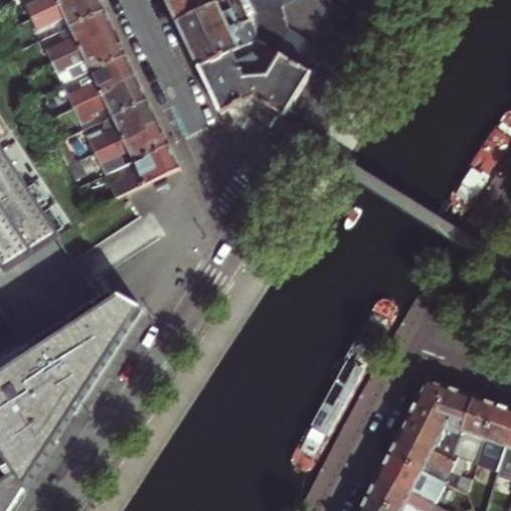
[(34,0),(23,5),(28,17),(56,3),(57,5),(68,0),(34,0)]
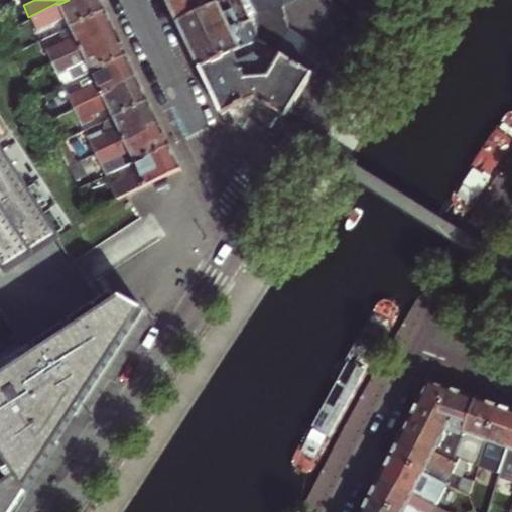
[(69,0),(57,5),(56,3),(28,17),(39,40),(103,10),(98,0),(69,0)]
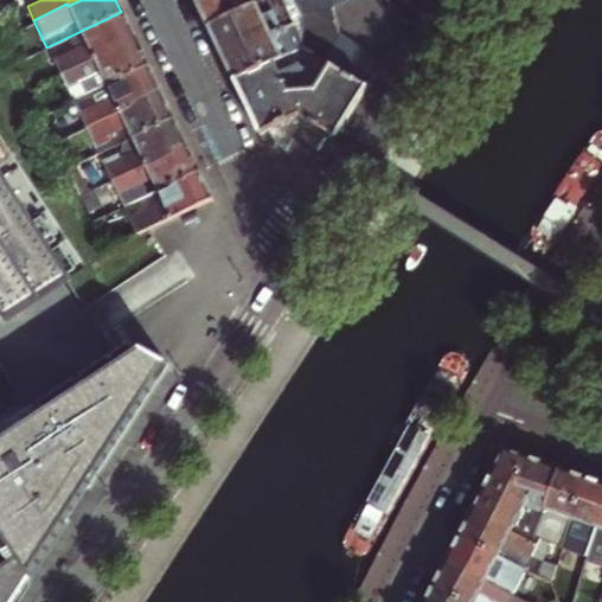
[(205,23),(254,0),(193,0),(198,8),(205,23)]
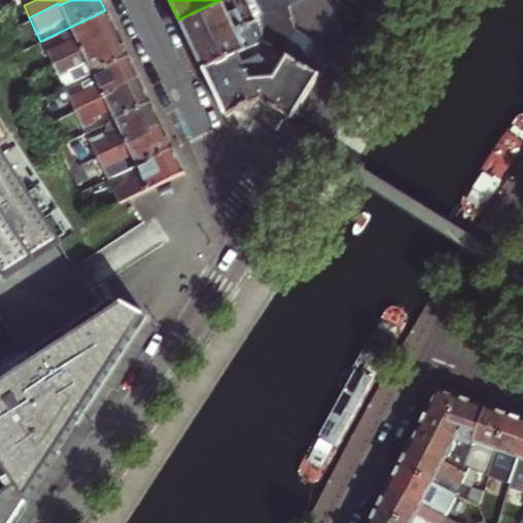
[(190,46),(200,66),(235,50),(253,42),(245,23),(252,20),(243,0),(220,0),(178,20),(190,46)]
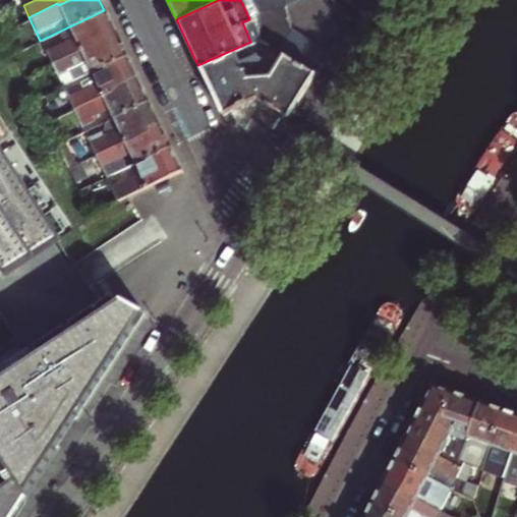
[(248,0),(255,14),(286,0),(248,0)]
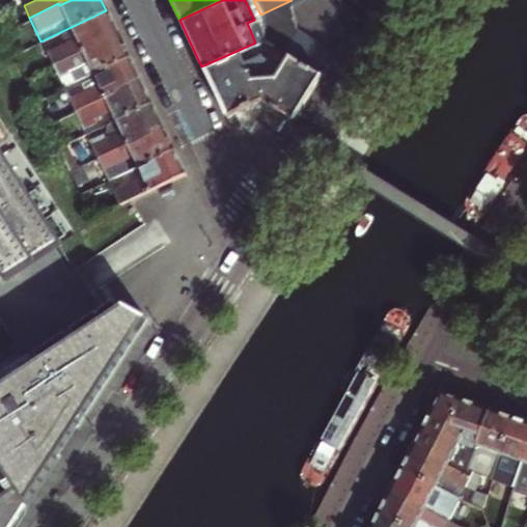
[(335,0),(349,27),(365,0),(335,0)]
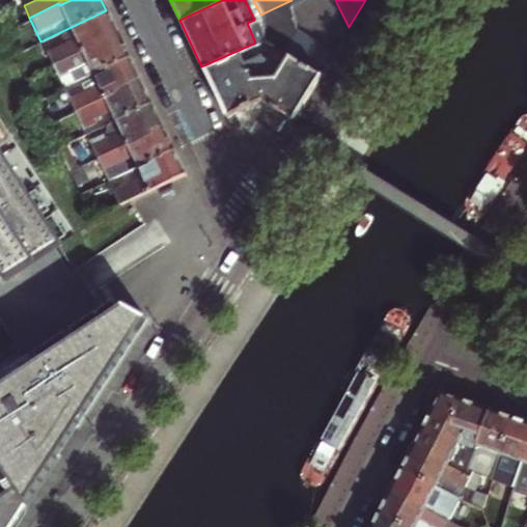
[(110,20),(106,10),(40,42),(51,63),(80,50),(81,52),(99,43),(96,38),(115,30),(110,20)]
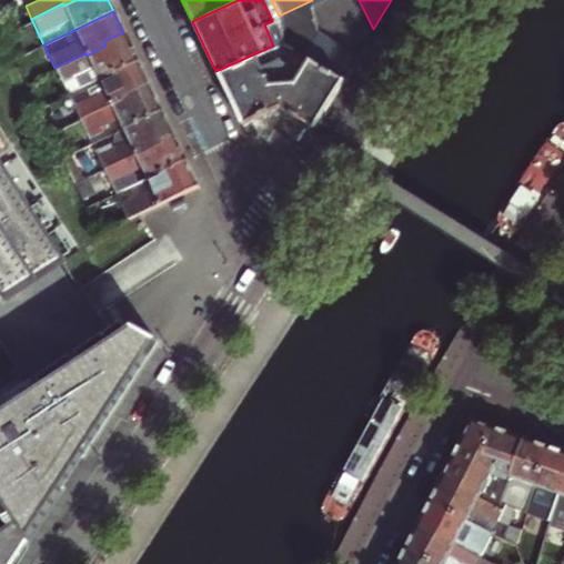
[(253,54),(215,71),(227,97),(242,128),(269,143),(278,129),(285,133),(292,122),(272,110),(278,109),(311,127),(325,104),(355,57),(316,31),(300,27),(288,46),(291,48),(283,61),(279,60),(254,71),(251,62),(255,60),(253,54)]
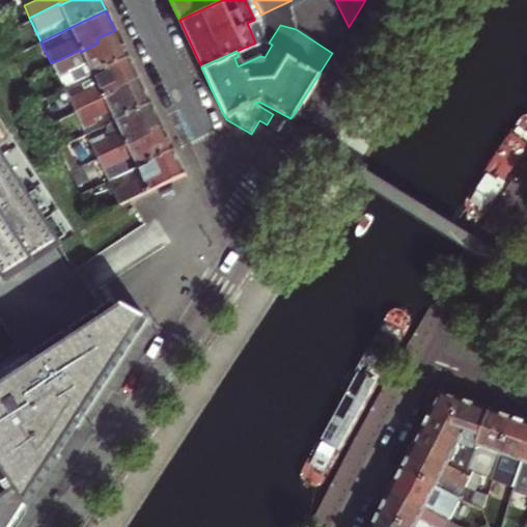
[(122,44),(115,30),(96,38),(99,43),(81,52),(80,50),(51,63),(62,87),(128,56),(122,44)]
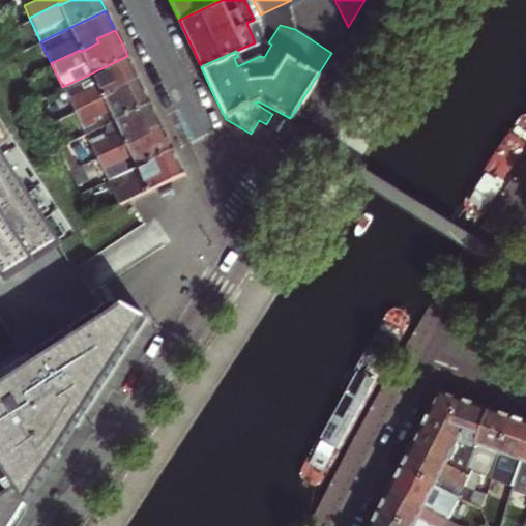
[(133,67),(127,56),(62,87),(72,110),(101,96),(103,99),(121,91),(119,87),(138,78),(133,67)]
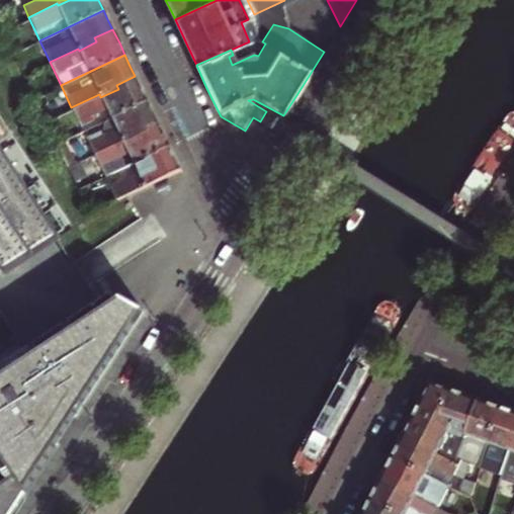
[(140,87),(135,76),(116,85),(118,89),(100,97),(99,94),(71,107),(79,124),(107,111),(109,115),(145,98),(140,87)]
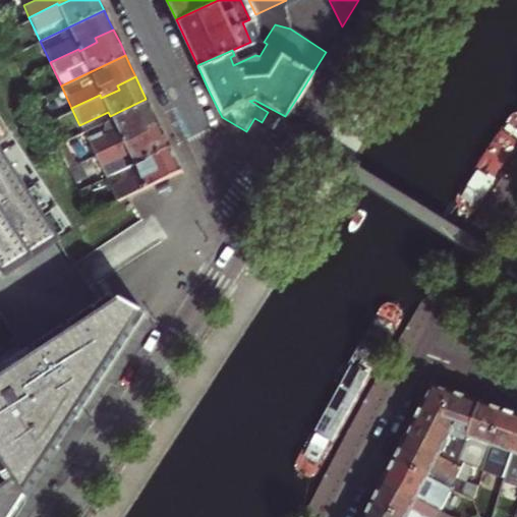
[(151,109),(146,99),(110,116),(114,123),(85,137),(93,153),(102,148),(121,138),(122,141),(139,133),(137,128),(156,119),(151,109)]
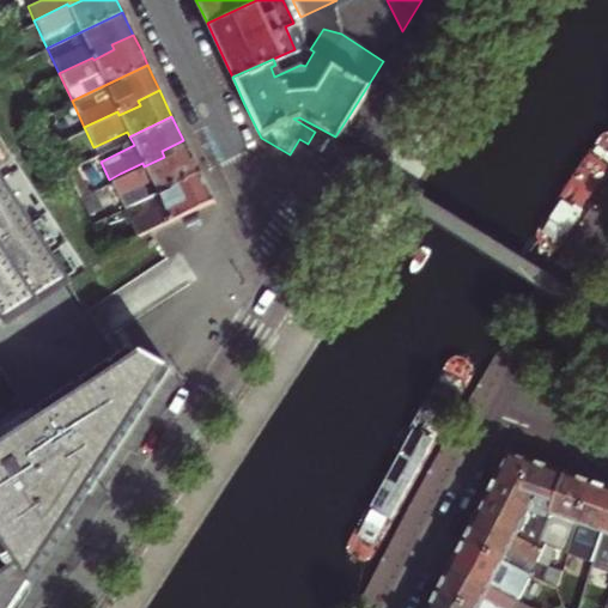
[(189,154),(183,140),(162,151),(164,157),(144,166),(143,163),(120,174),(127,188),(115,193),(121,206),(133,201),(150,193),(144,181),(156,175),(162,187),(198,170),(189,154)]
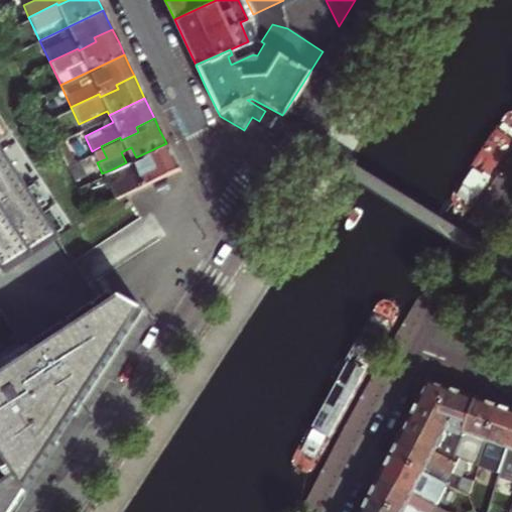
[(67,135),(53,142),(64,164),(77,158),(67,135)]
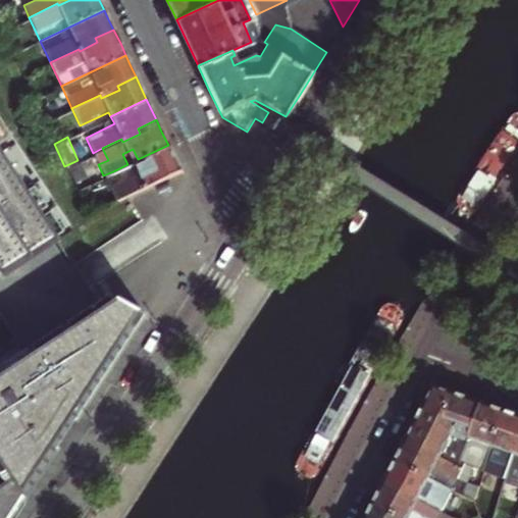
[(172,155),(168,145),(138,159),(127,164),(113,171),(124,195),(179,168),(172,155)]
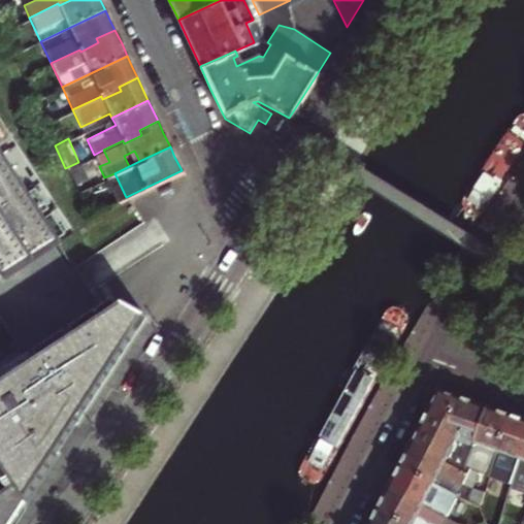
[(0,280),(1,281),(60,243),(0,148),(0,280)]
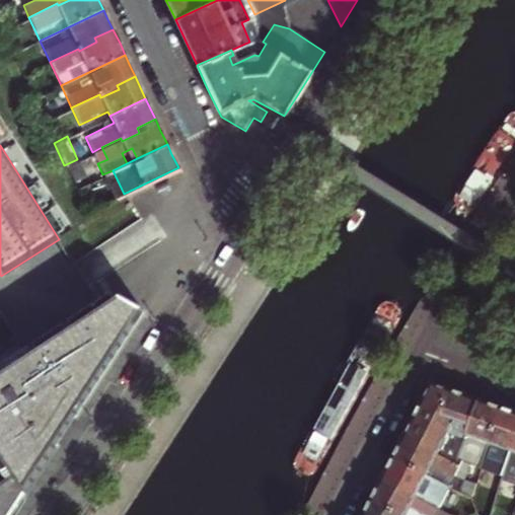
[(2,380),(0,381),(0,498),(1,500),(17,513),(79,421),(141,326),(149,314),(127,301),(108,313),(104,308),(74,329),(78,336),(75,338),(71,332),(41,354),(45,360),(41,362),(37,356),(6,378),(10,384),(7,386),(2,380)]
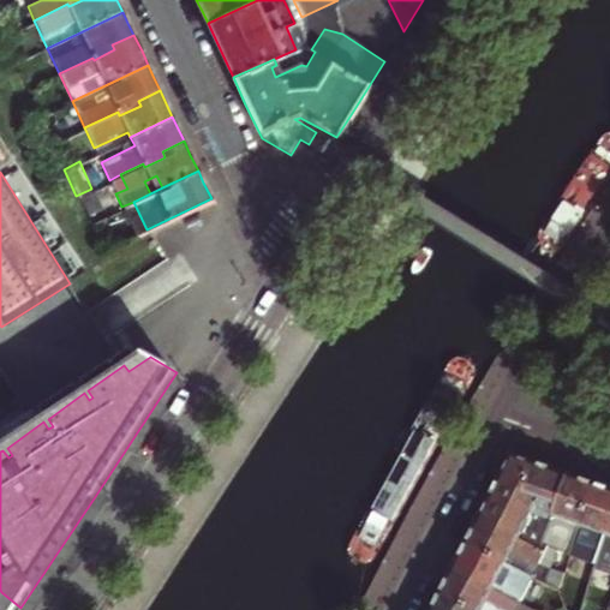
[(539,465),(506,453),(473,515),(513,536),(527,510),(546,518),(562,472),(539,465)]
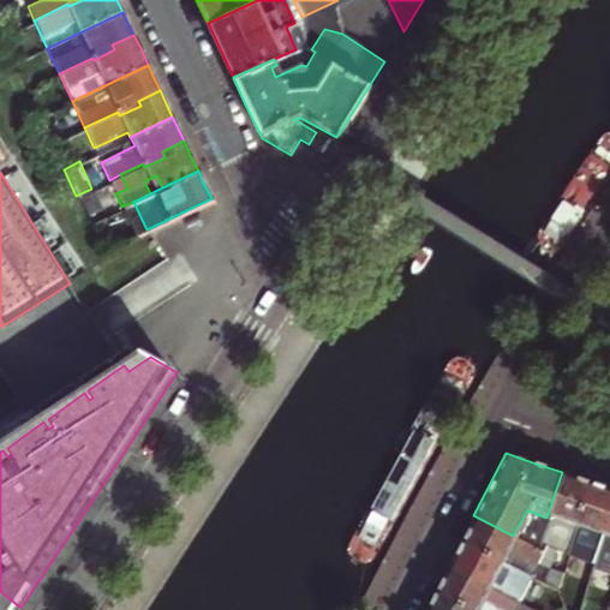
[(579,478),(562,472),(546,518),(537,543),(542,544),(538,550),(532,562),(543,566),(550,548),(563,552),(588,482),(579,478)]
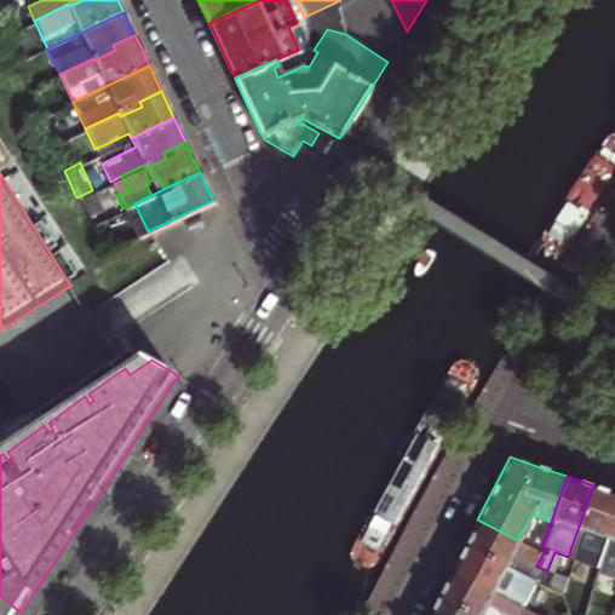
[(614,493),(611,492),(593,486),(568,557),(597,565),(614,513),(614,493)]
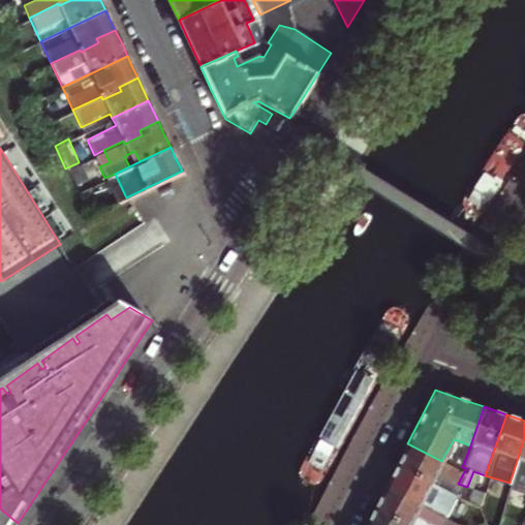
[(524,438),(510,483),(508,484),(524,489),(524,438)]
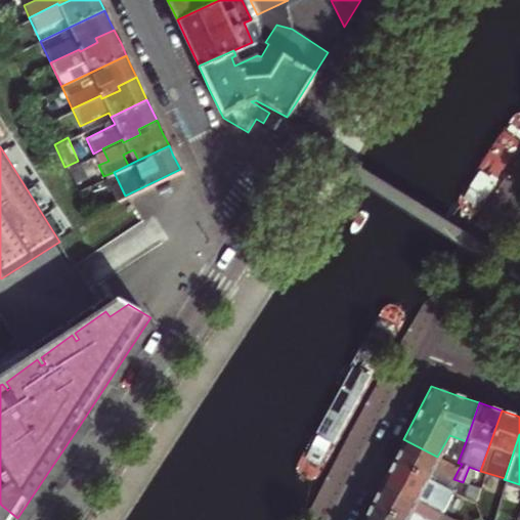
[(399,448),(393,462),(426,478),(430,469),(447,478),(448,476),(453,479),(459,469),(437,457),(403,439),(399,448)]
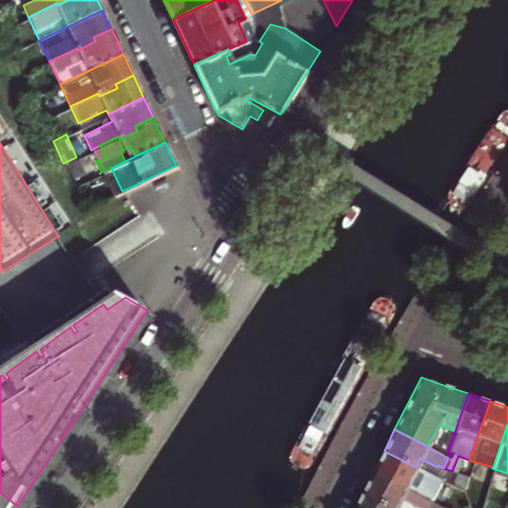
[(379,459),(373,471),(428,500),(439,480),(416,467),(384,451),(379,459)]
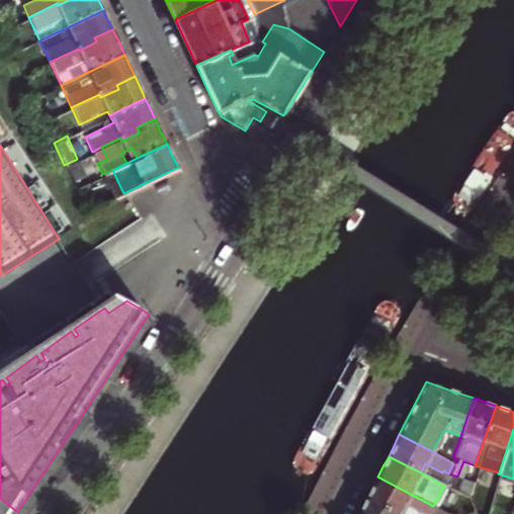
[(372,485),(366,498),(397,513),(429,513),(433,506),(377,477),(372,485)]
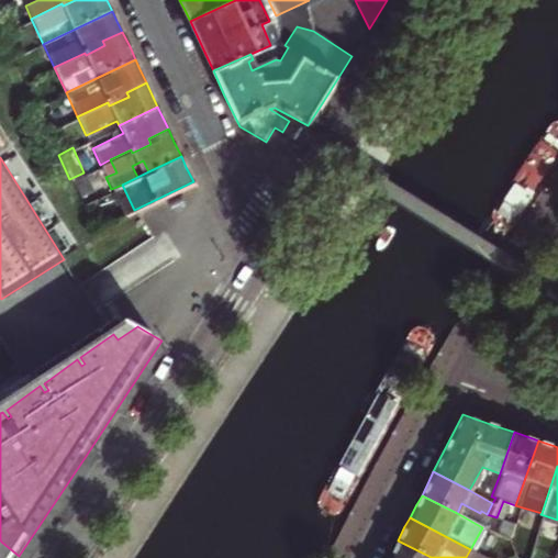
[(499,521),(492,533),(503,538),(508,525),(499,521)]
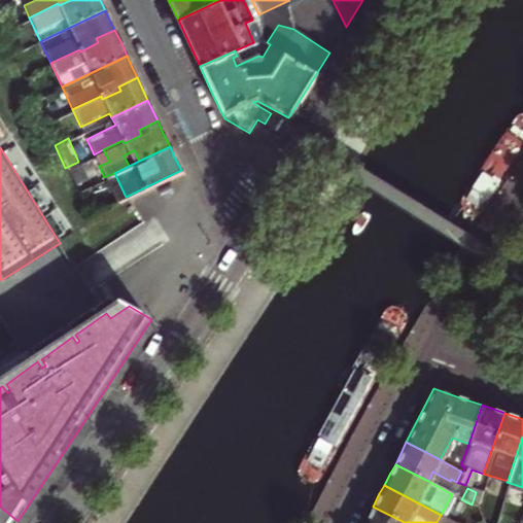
[(369,515),(363,522),(404,522),(373,507),(369,515)]
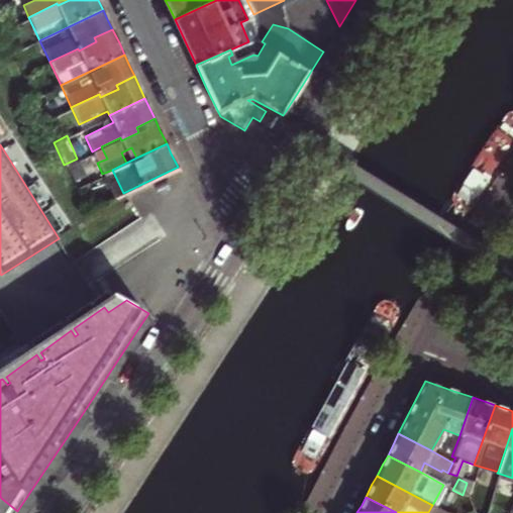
[(1,498),(0,499),(0,512),(15,512),(17,511),(1,498)]
